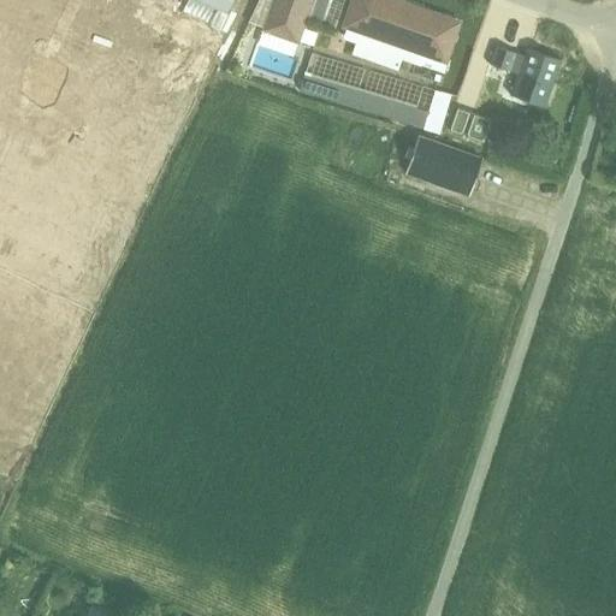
[(190,0),(187,10),(227,27),(238,0),(190,0)]
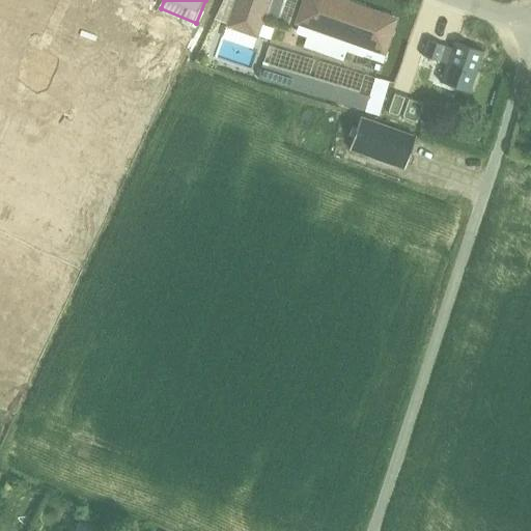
[(238,0),(229,24),(255,33),(266,0),(238,0)]
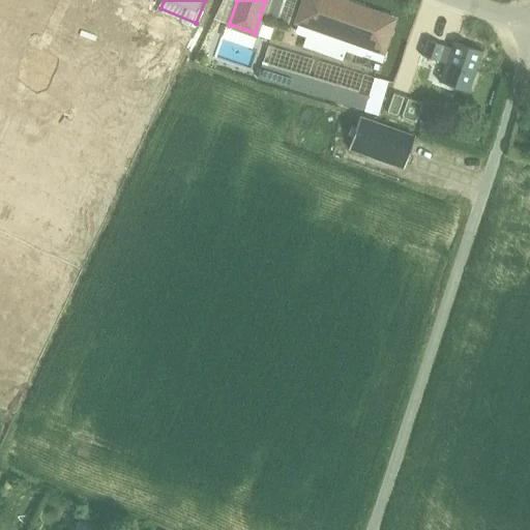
[(282,0),(271,0),(265,19),(274,22),(282,0)]
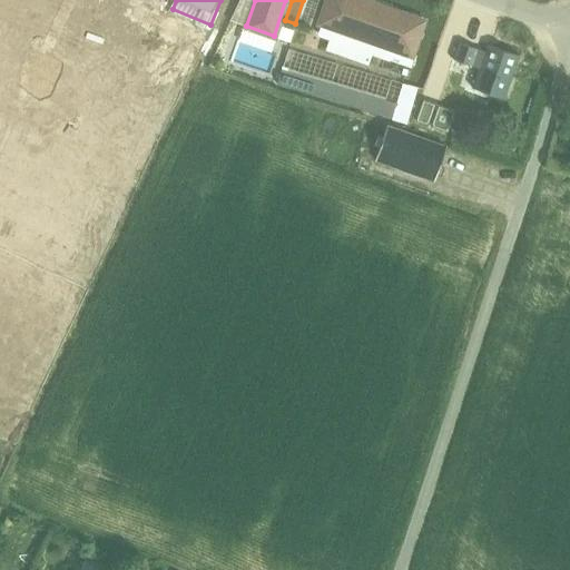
[(324,0),(316,25),(320,26),(332,30),(328,40),(326,48),(367,62),(371,52),(373,45),(414,59),(428,19),(377,1),(375,6),(365,2),(366,0),(324,0)]
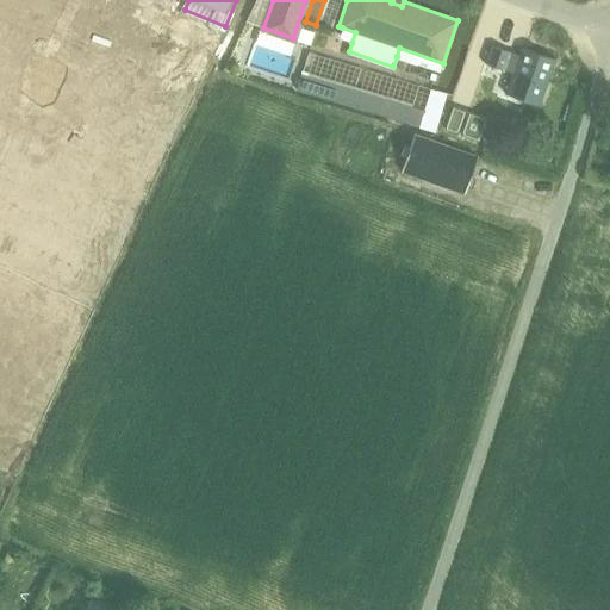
[(541,103),(558,56),(523,44),(521,51),(514,49),(493,41),(486,58),(515,69),(506,89),(541,103)]
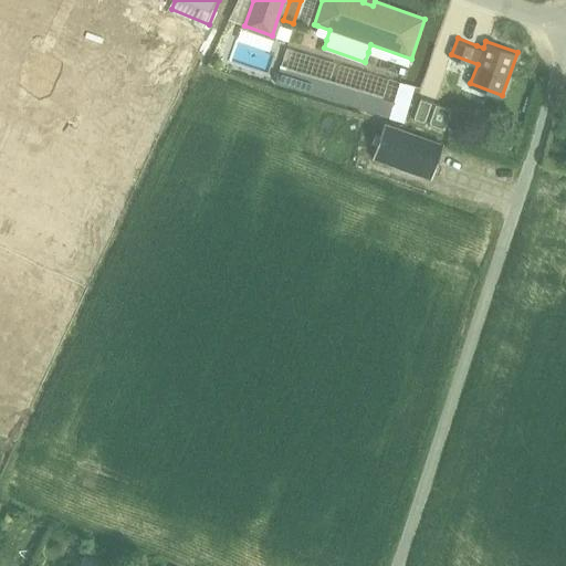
[(275,82),(390,117),(401,84),(341,65),(335,82),(329,80),(335,63),(286,49),(275,82)]
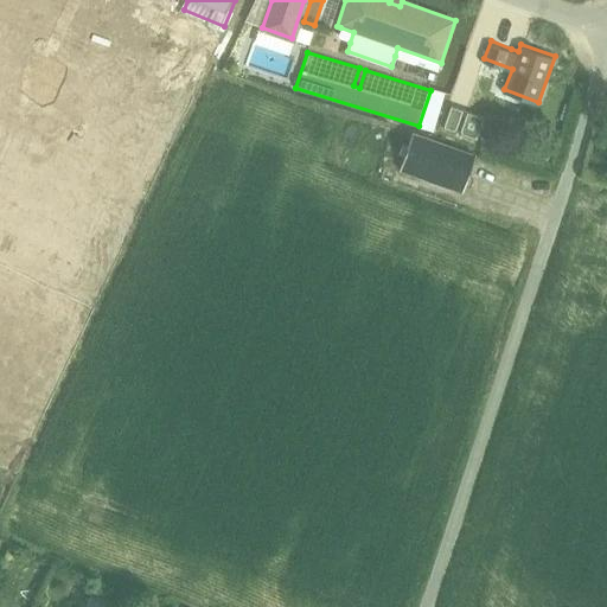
[(434,129),(445,94),(430,90),(419,126),(434,129)]
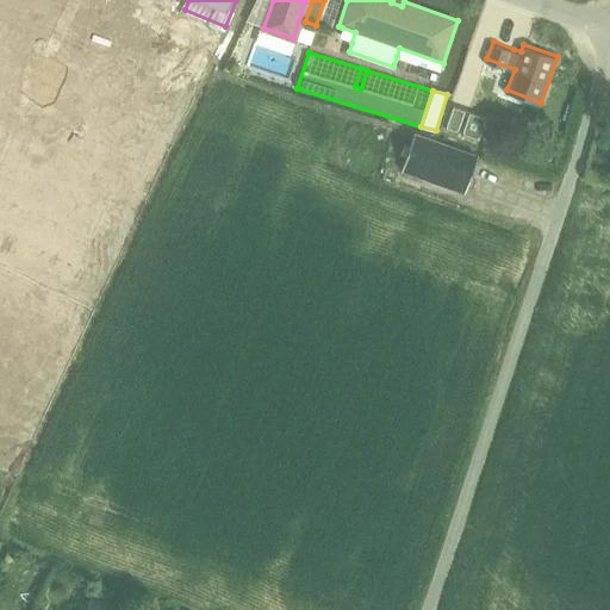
[(466,111),(453,107),(446,130),(459,134),(466,111)]
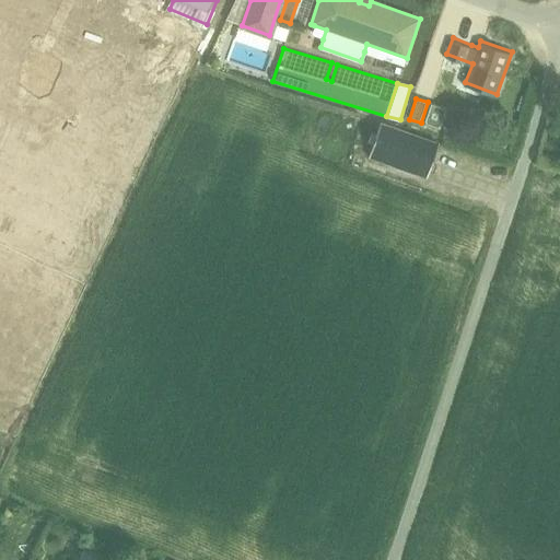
[(440,144),(381,123),(368,158),(426,179),(440,144)]
